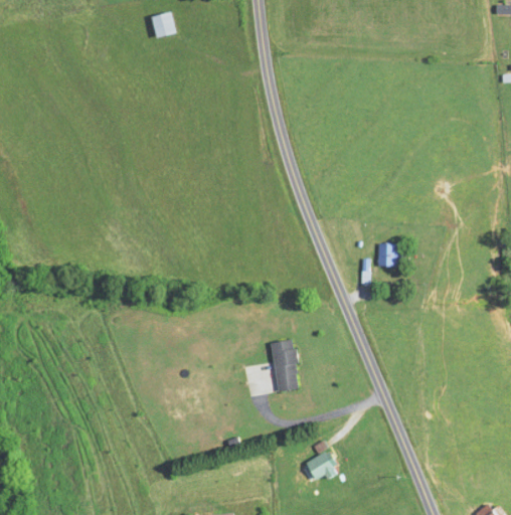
[(496,14),(510,14),(510,5),(496,5),(496,14)]
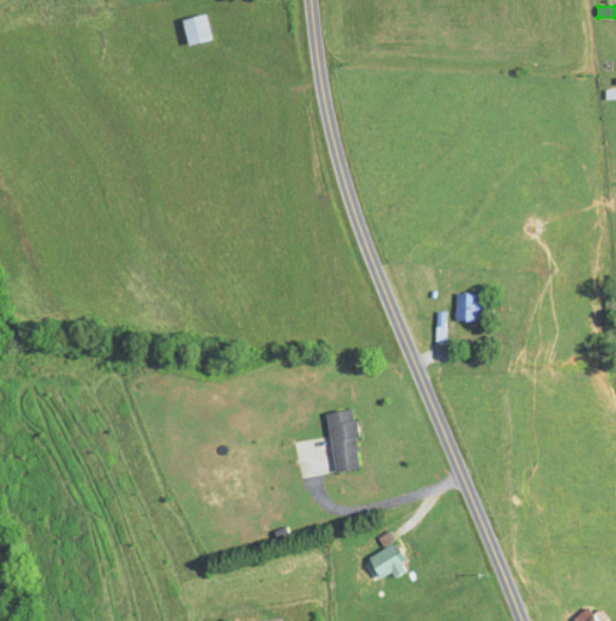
[(188,46),(212,39),(205,15),(181,21),(188,46)]
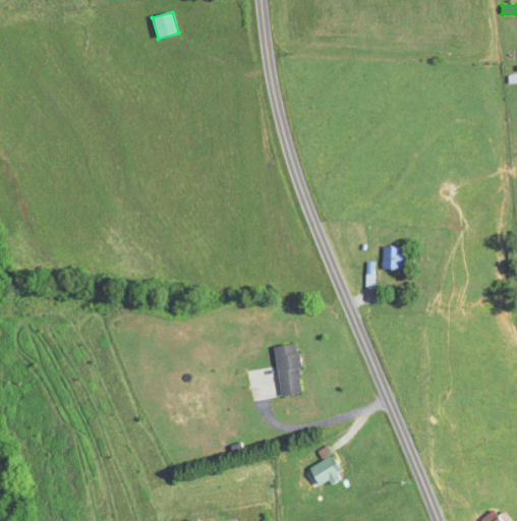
[(408,247),(385,247),(385,270),(408,270),(408,247)]
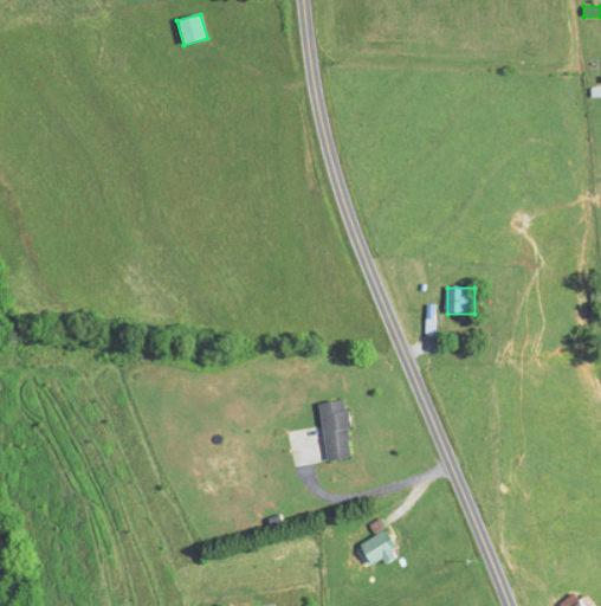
[(320,404),(327,462),(353,458),(346,401),(320,404)]
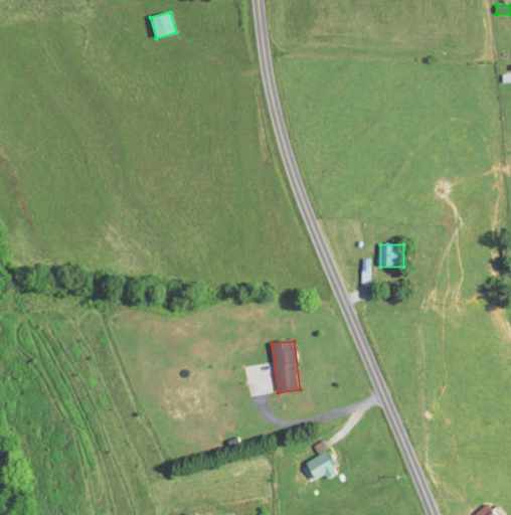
[(306,464),(317,484),(340,471),(328,451),(306,464)]
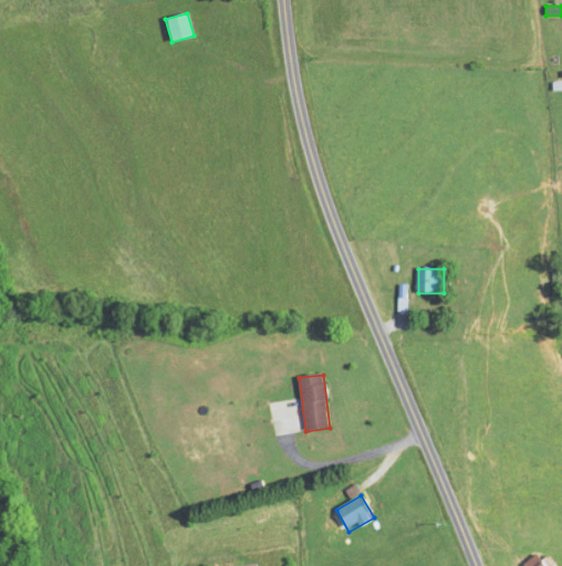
[(534,565),(558,565),(548,554),(534,565)]
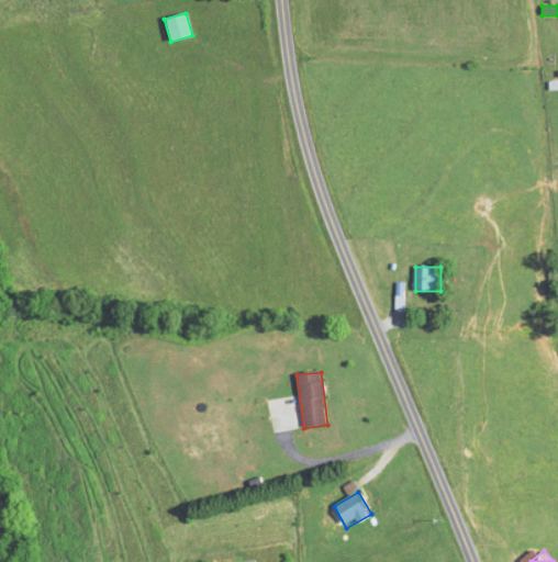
All buildings are outlined.
